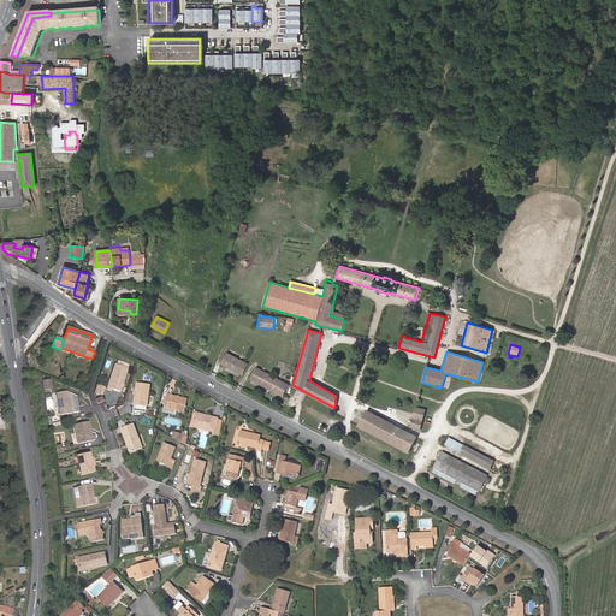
[(227,354),(223,363),(242,373),(247,363),(241,361),(227,354)]
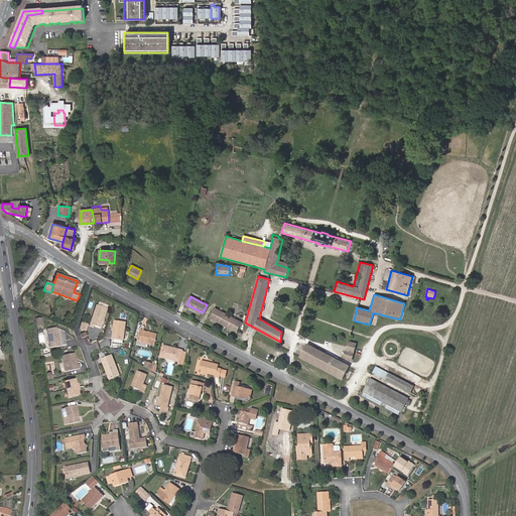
[(102,324),(103,320),(107,308),(106,308),(98,305),(96,305),(89,327),(94,329),(94,327),(101,329),(102,324)]
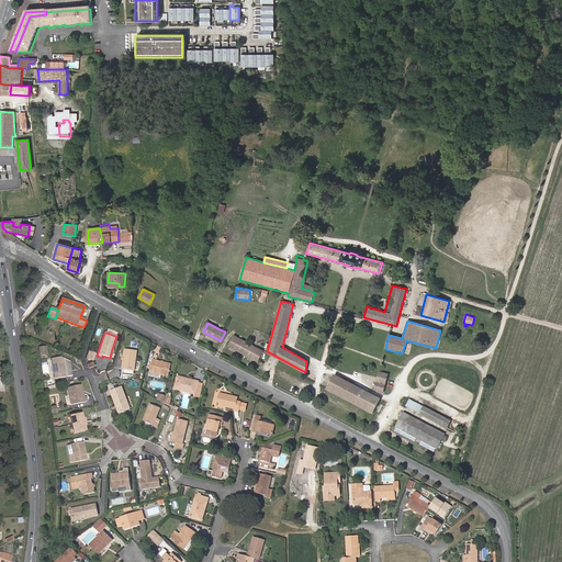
[(257,360),(261,351),(234,337),(229,346),(257,360)]
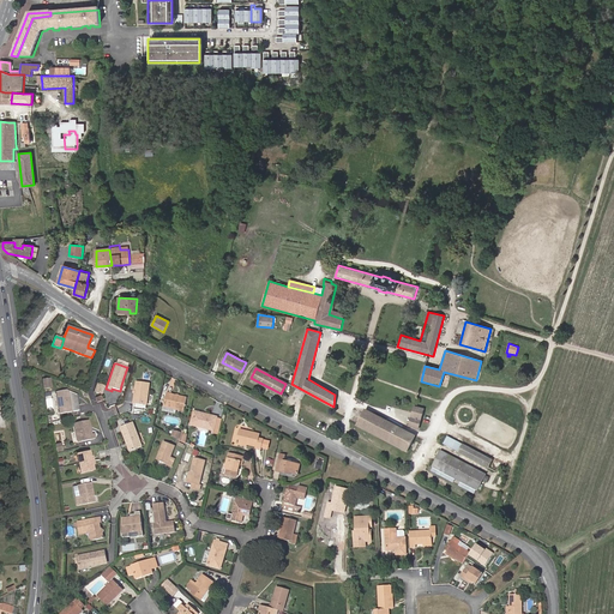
[(136,391),(136,393),(133,404),(146,405),(150,385),(137,383),(136,391)]
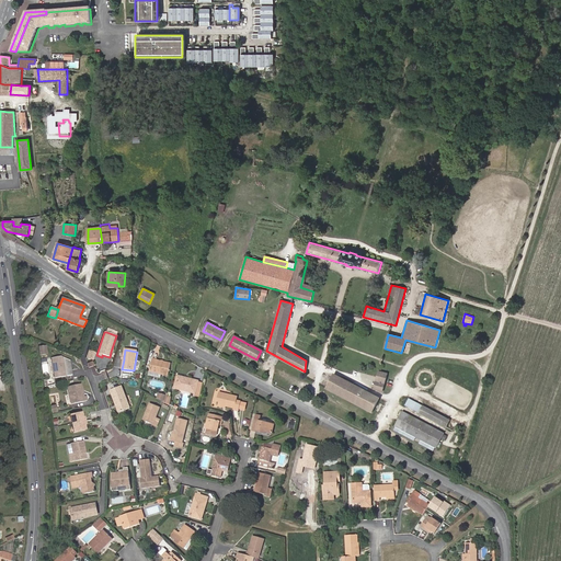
[(52,358),(55,378),(66,377),(64,358),(61,357),(52,358)]
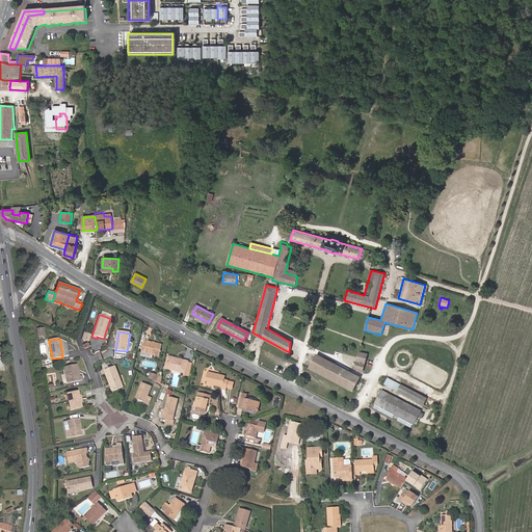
[(69,356),(67,343),(60,340),(62,357),(69,356)]
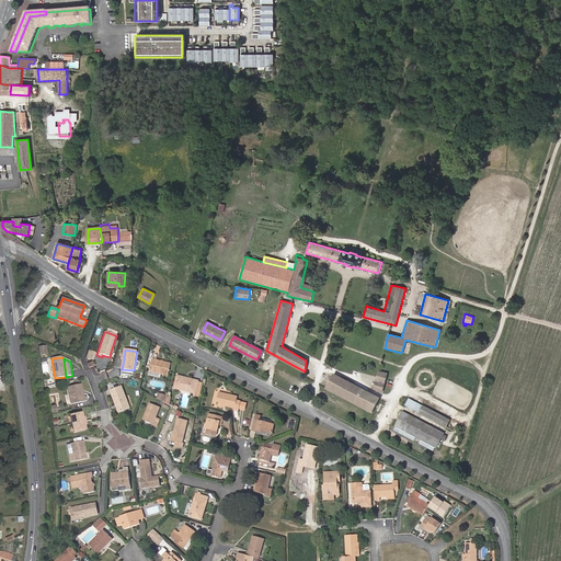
[(149,371),(169,376),(171,364),(152,359),(149,371)]
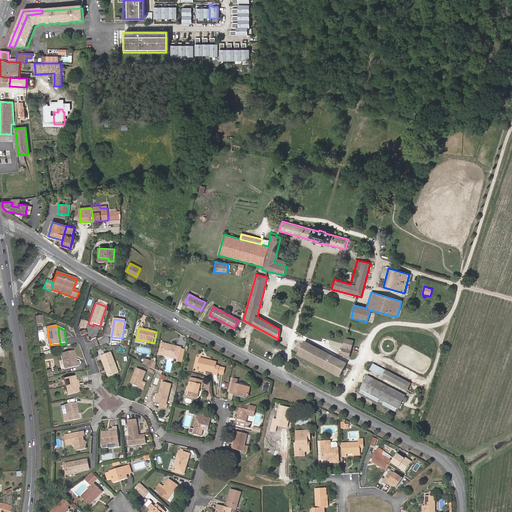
[(341,355),(349,358),(354,341),(345,339),(341,355)]
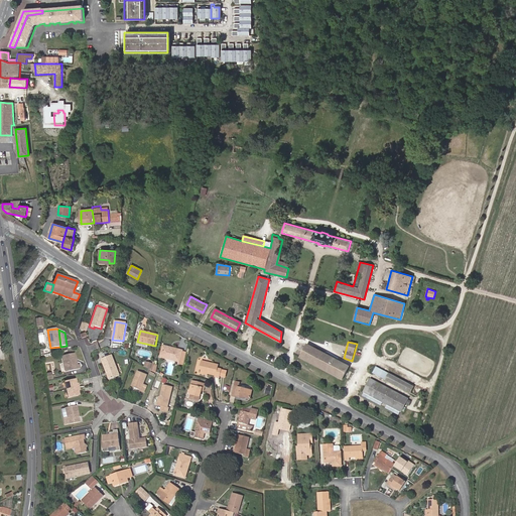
[(342,380),(349,367),(307,345),(300,358),(342,380)]
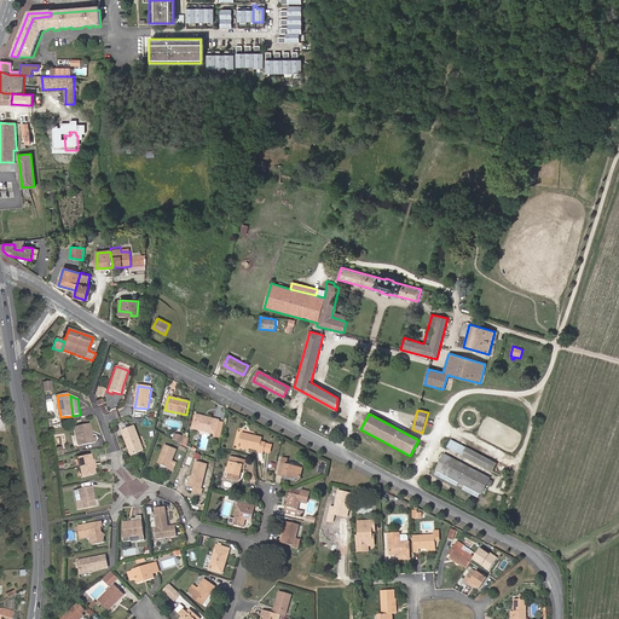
[(219,421),(207,418),(207,420),(197,418),(194,431),(217,435),(219,421)]
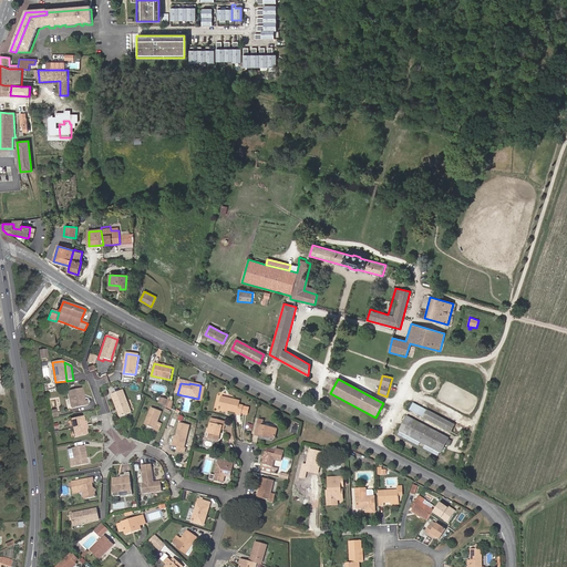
[(83,397),(82,394),(81,388),(68,390),(71,408),(88,404),(86,400),(83,401),(83,397)]
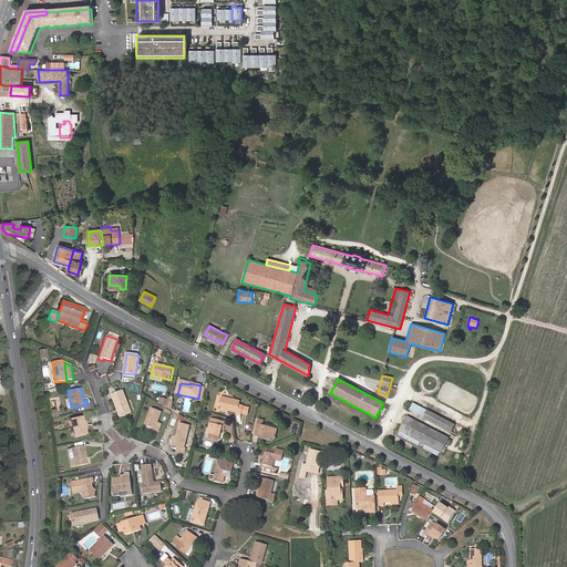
[(113,400),(116,410),(119,410),(120,411),(119,414),(120,418),(131,413),(122,391),(113,395),(114,399),(113,400)]
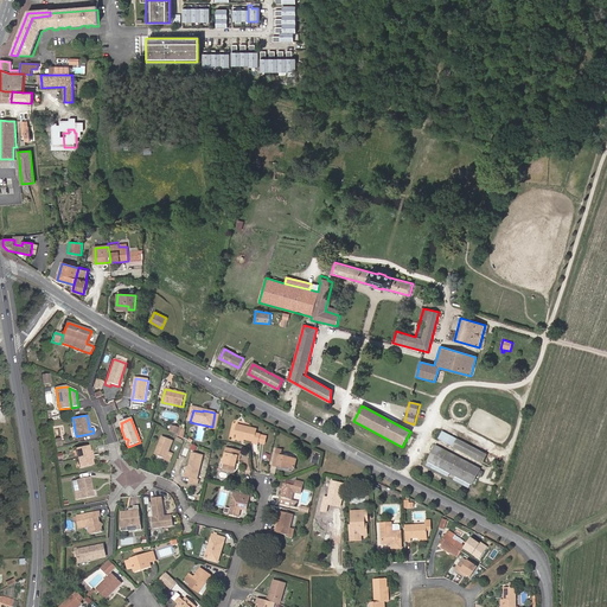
[(235,438),(244,440),(254,442),(254,443),(259,445),(261,434),(256,433),(257,429),(238,425),(235,438)]
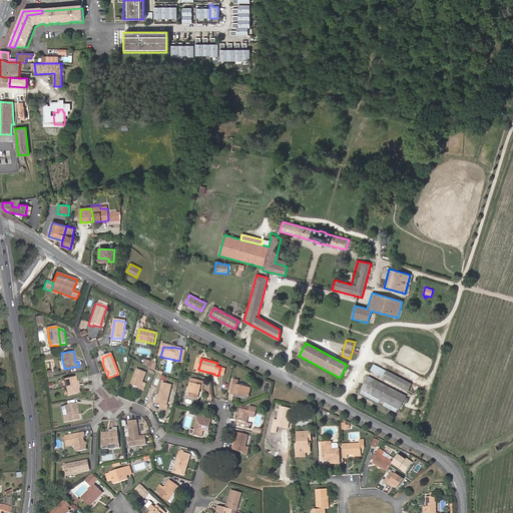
[(153,370),(154,363),(151,362),(152,362),(145,360),(143,365),(150,367),(150,368),(153,370)]
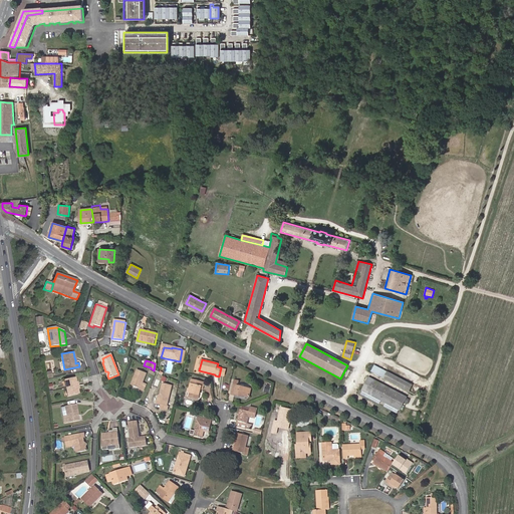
[(387,371),(374,365),(371,371),(383,378),(387,371)]
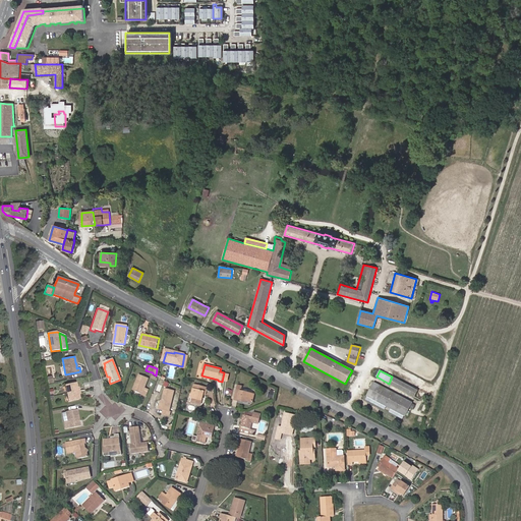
[(140,397),(141,395),(146,397),(148,391),(145,390),(149,380),(138,375),(132,391),(136,392),(135,395),(140,397)]
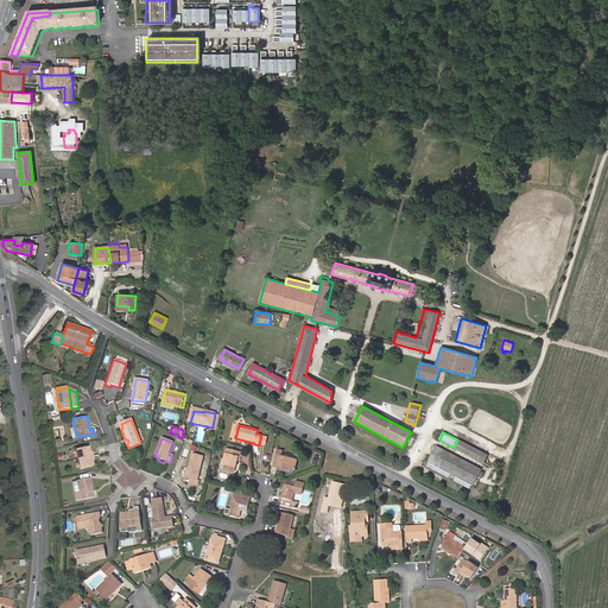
[(483,463),(487,456),(457,439),(454,448),(483,463)]
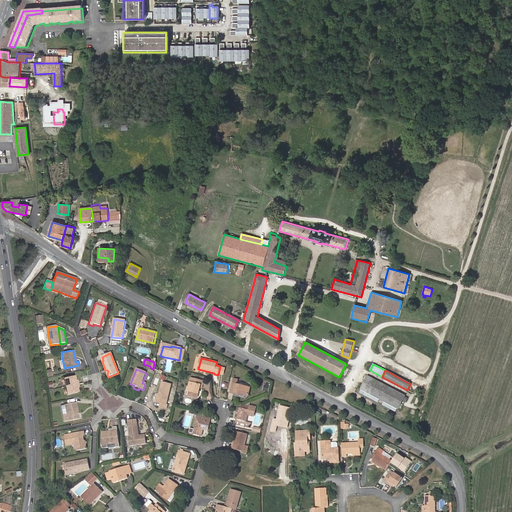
[(397,408),(404,395),(368,376),(361,389),(397,408)]
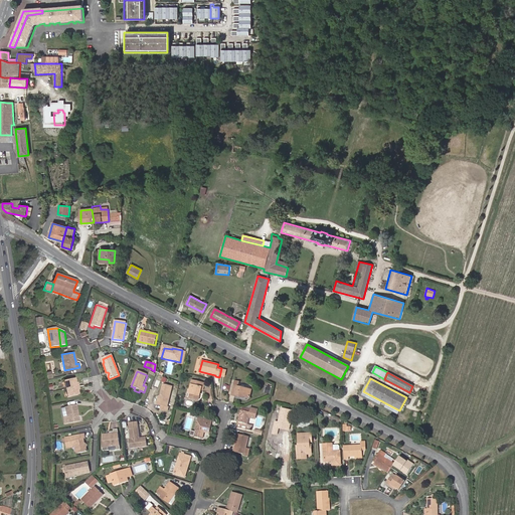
[(78,390),(77,383),(76,379),(65,381),(68,397),(79,395),(78,390)]
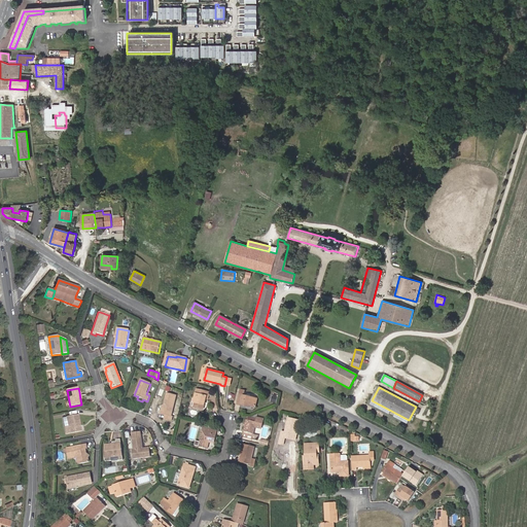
[(195,407),(204,409),(206,399),(208,399),(209,392),(197,389),(194,401),(196,402),(195,407)]
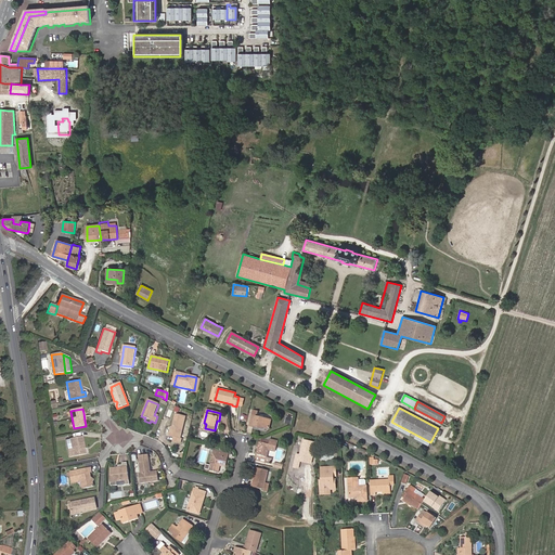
[(260,426),(262,427),(269,428),(271,420),(258,416),(258,412),(254,411),(254,414),(250,425),(260,428),(260,426)]
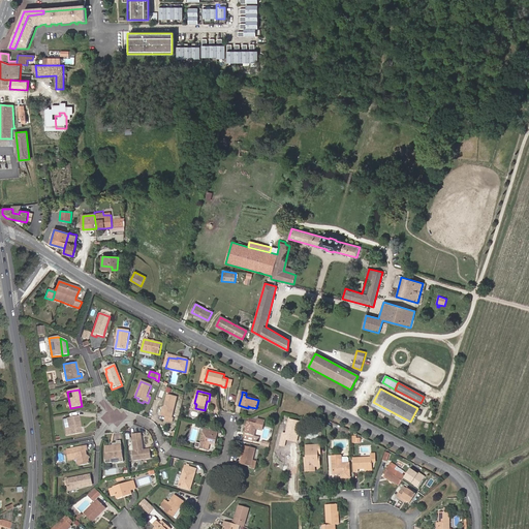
[(178,397),(167,395),(165,403),(167,404),(166,406),(164,406),(162,407),(160,415),(165,416),(164,421),(173,423),(174,418),(173,417),(178,397)]
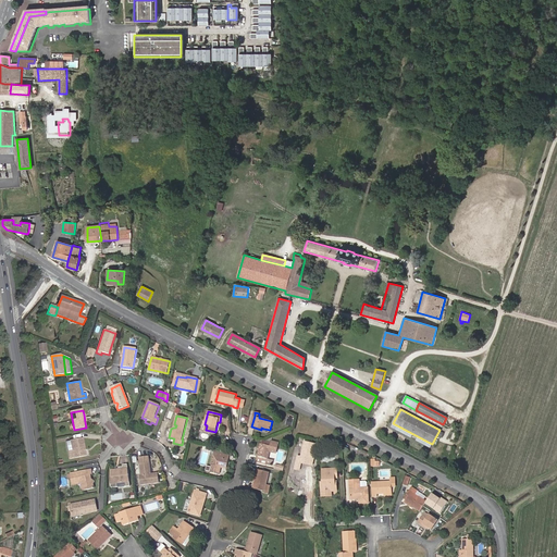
[(430,447),(432,444),(393,423),(391,426),(430,447)]
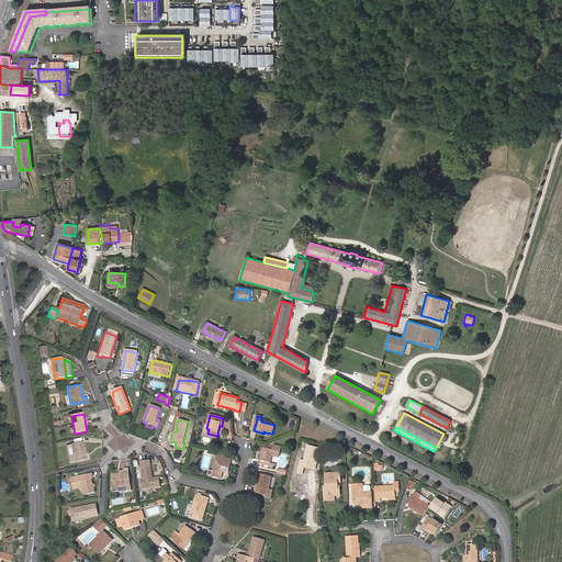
[(71,446),(74,462),(86,461),(82,444),(71,446)]
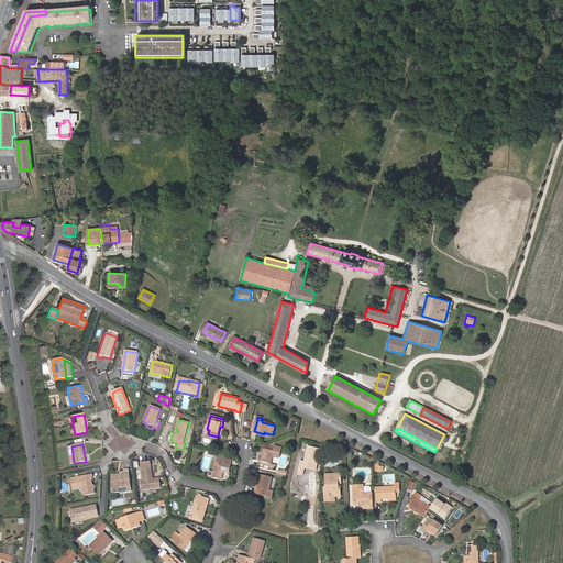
[(274,450),(264,448),(263,448),(260,462),(258,467),(268,470),(269,464),(271,464),(273,456),(279,457),(282,449),(274,448),(274,449),(274,450)]
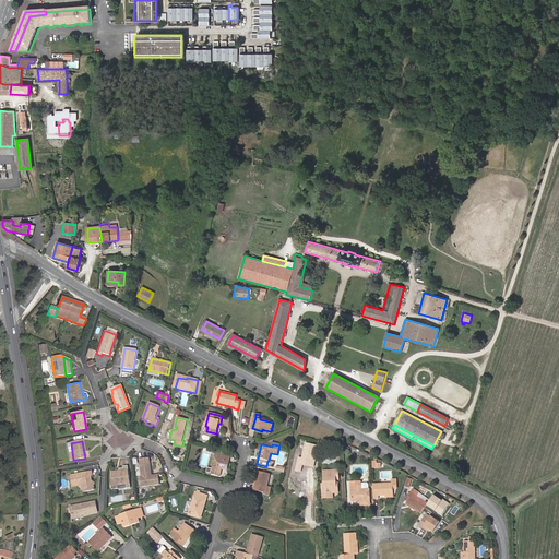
[(223,465),(228,466),(229,461),(230,456),(223,454),(216,453),(215,458),(212,473),(221,475),(223,468),(223,465)]
